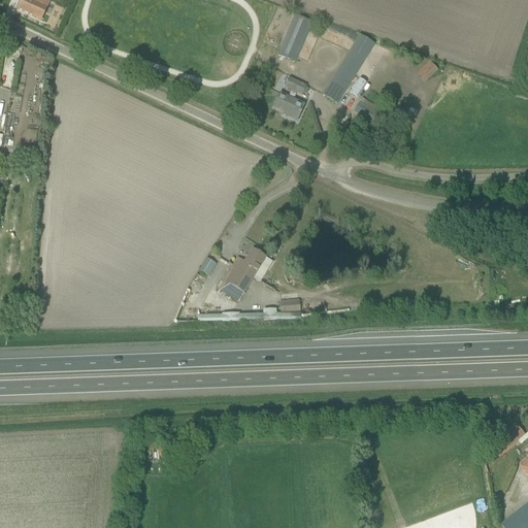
[(22,0),(18,9),(41,22),(41,21),(50,4),(40,0),(22,0)]
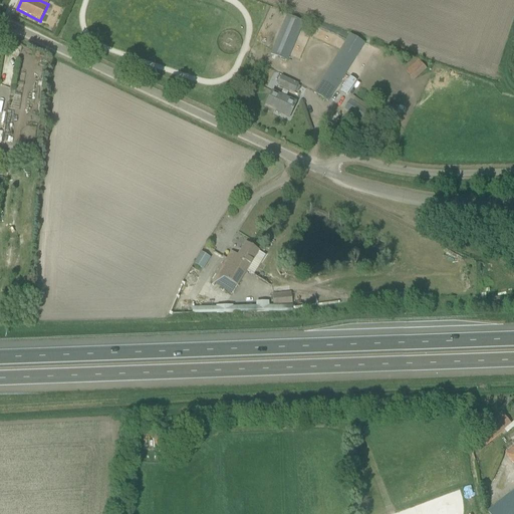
[(286,61),(303,22),(287,15),(271,54),(286,61)]
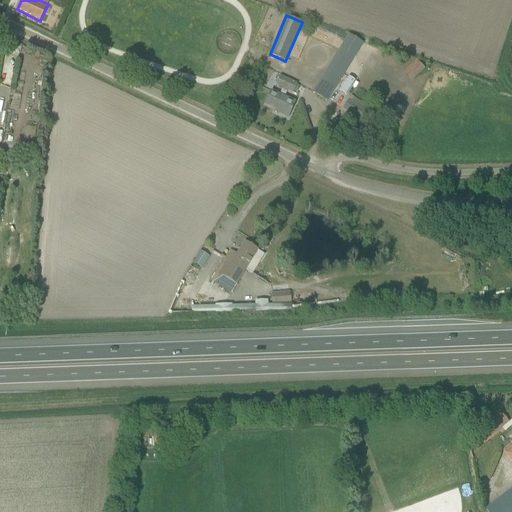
[(349,35),(313,93),(327,102),(363,43),(349,35)]
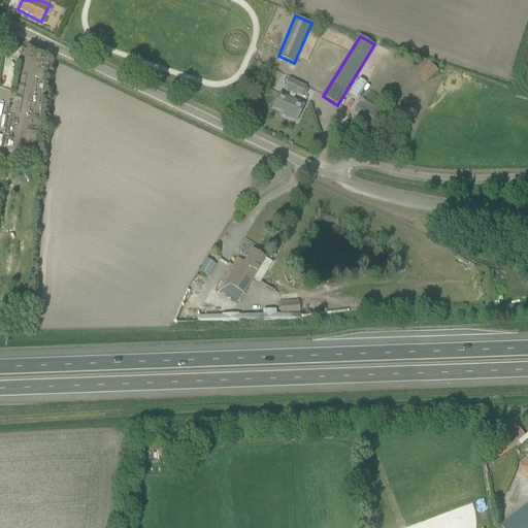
[(425,83),(439,70),(431,61),(417,73),(425,83)]
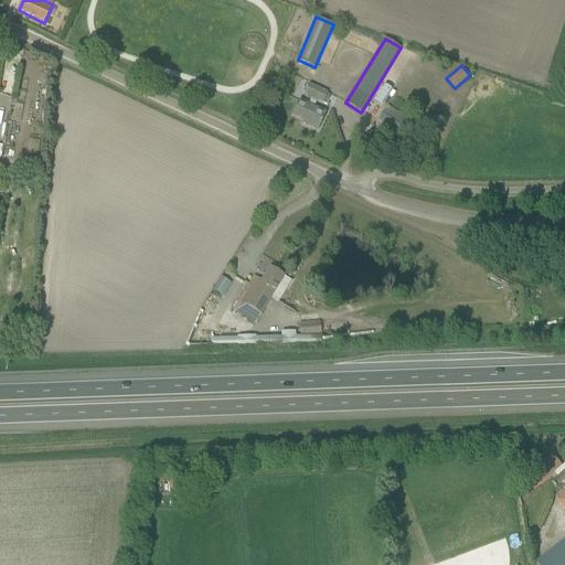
[(321,102),(321,100),(323,103),(327,96),(323,95),(326,92),(309,84),(305,94),(321,102)]
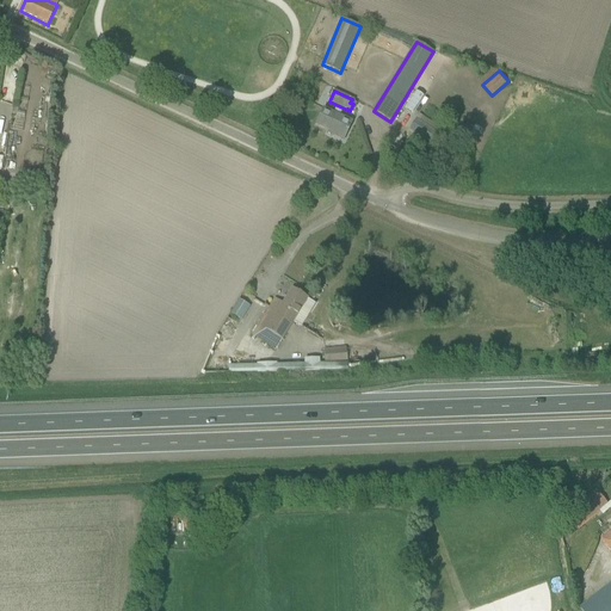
[(323,110),(316,125),(333,133),(331,135),(344,141),(352,123),(323,110)]
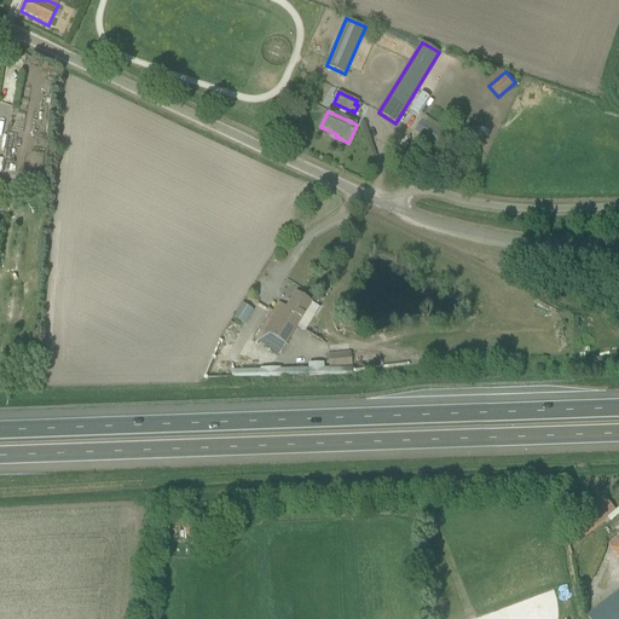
[(416,131),(415,132),(439,148),(447,137),(441,133),(432,127),(422,120),(416,131)]
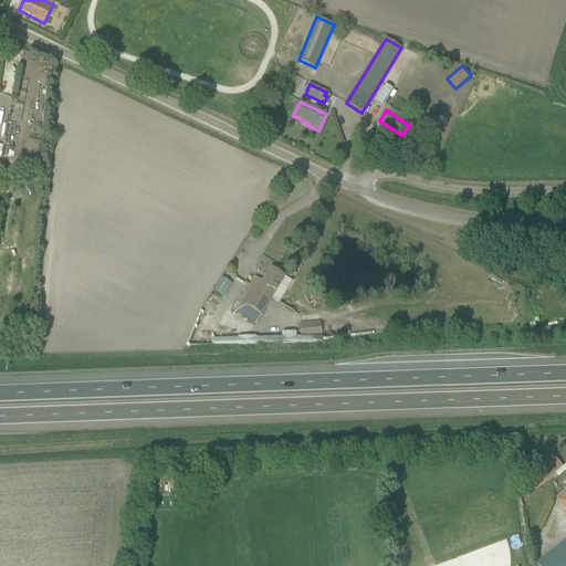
[(255,278),(236,311),(255,324),(271,299),(279,303),(292,282),(285,278),(270,268),(262,282),(255,278)]
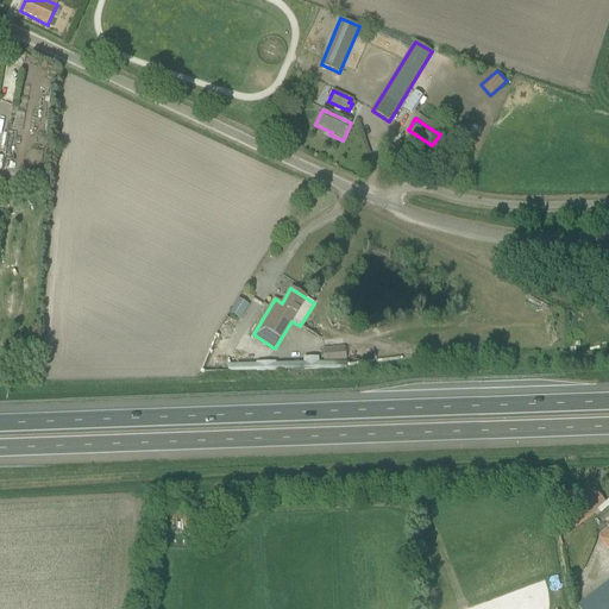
[(230,313),(240,320),(250,307),(238,300),(230,313)]
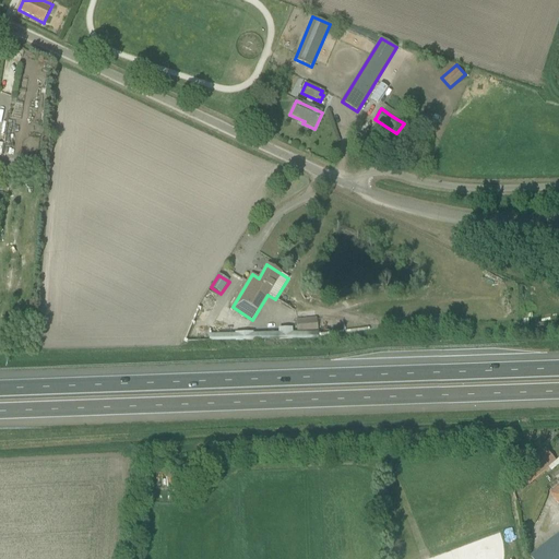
[(297,320),(298,333),(317,331),(316,319),(297,320)]
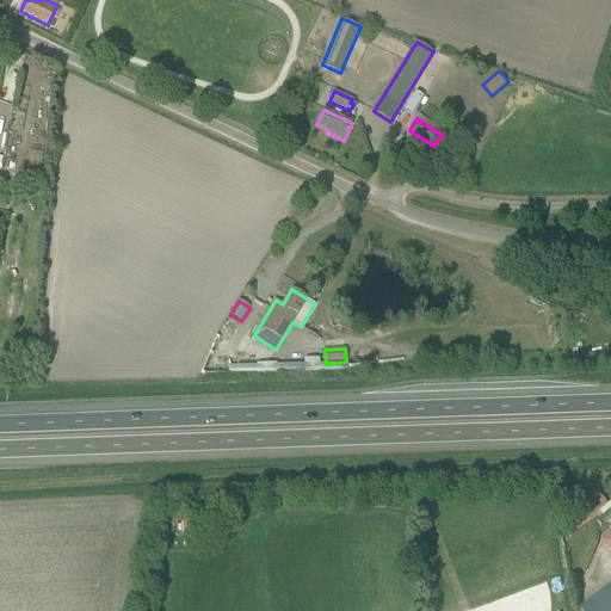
[(610,610),(610,584),(580,608),(582,610),(610,610)]
